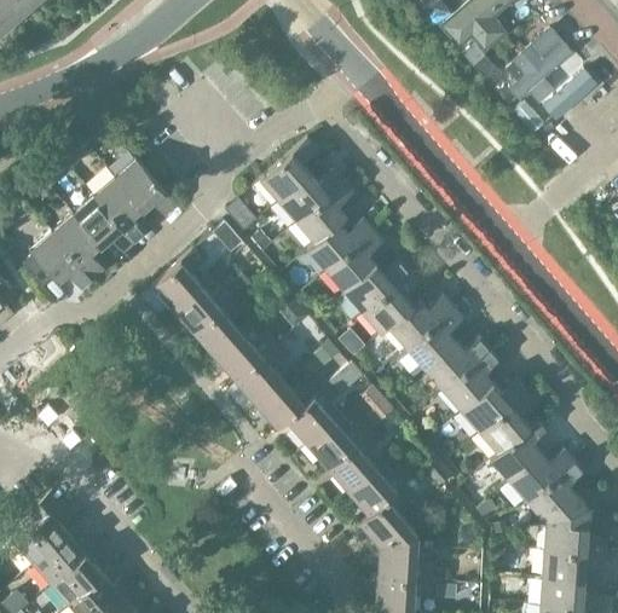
[(23,0),(0,0),(0,16),(12,30),(33,11),(23,0)]
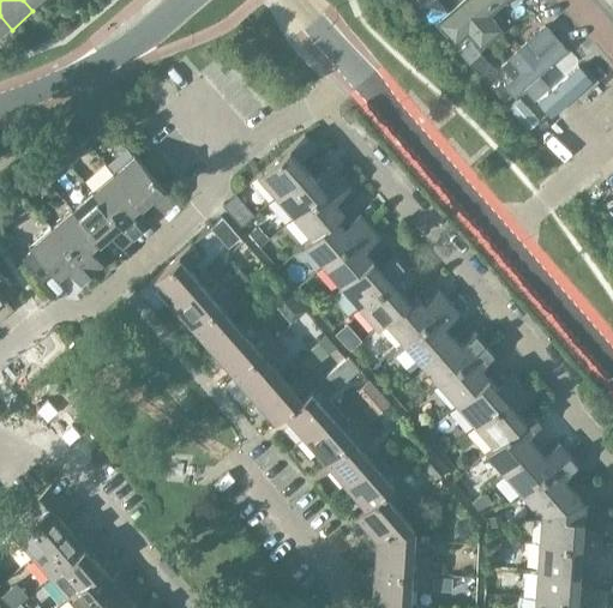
[(23,0),(32,11),(44,0),(23,0)]
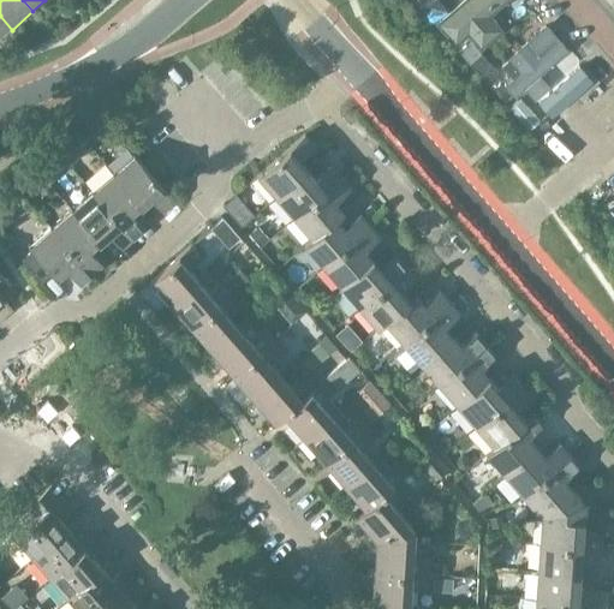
[(482,58),(504,39),(489,22),(513,0),(470,0),(436,29),(455,51),(468,41),(482,58)]
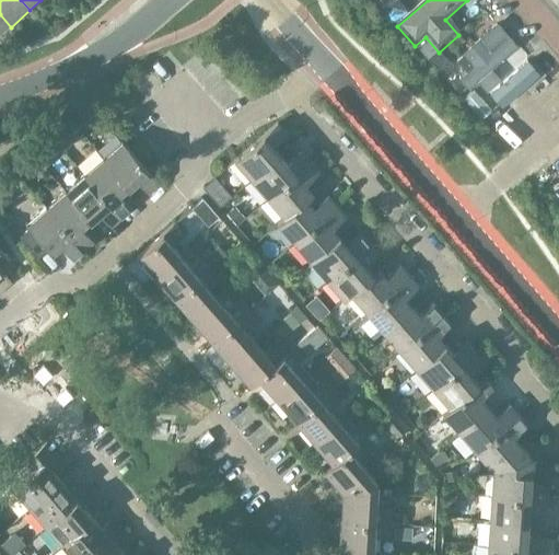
[(0,36),(11,27),(0,14),(0,36)]
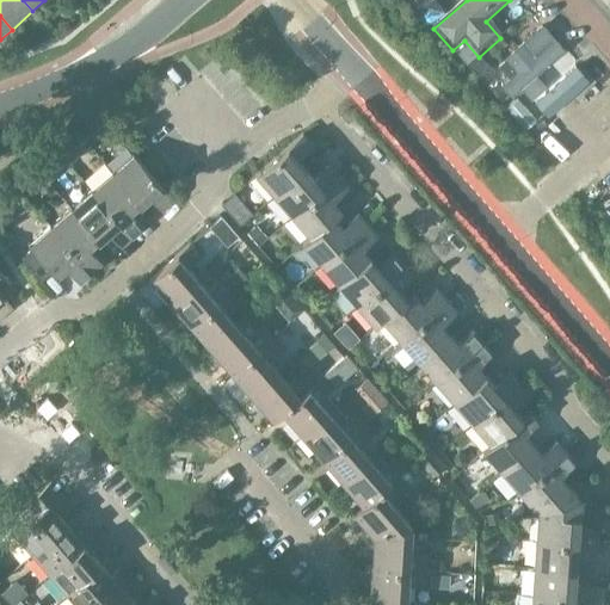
[(541,30),(503,63),(513,78),(499,90),(510,103),(564,56),(541,30)]
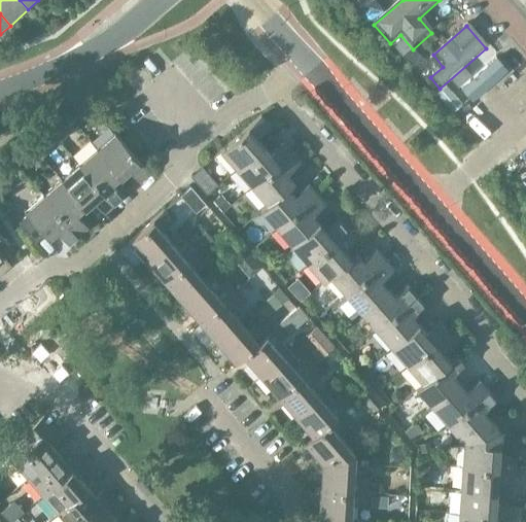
[(400,35),(390,43),(402,59),(413,49),(400,35)]
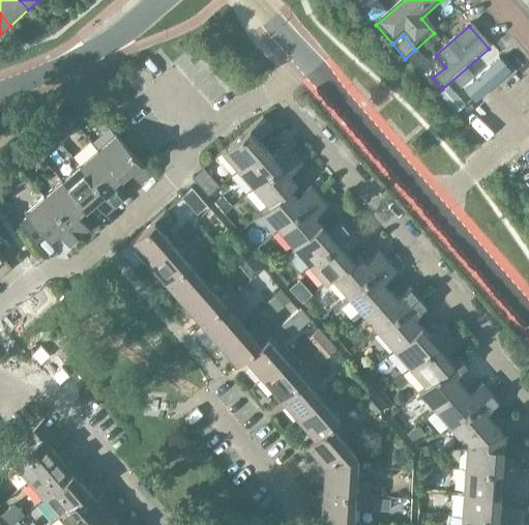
[(415,50),(405,59),(418,75),(429,65),(415,50)]
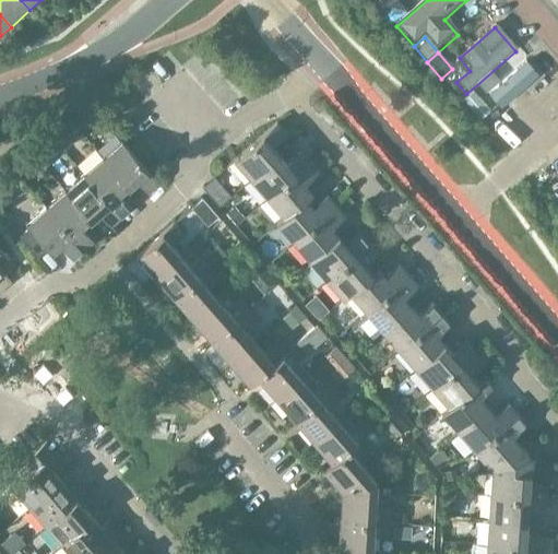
[(235,165),(251,185),(281,158),(273,150),(287,138),(277,127),(235,165)]
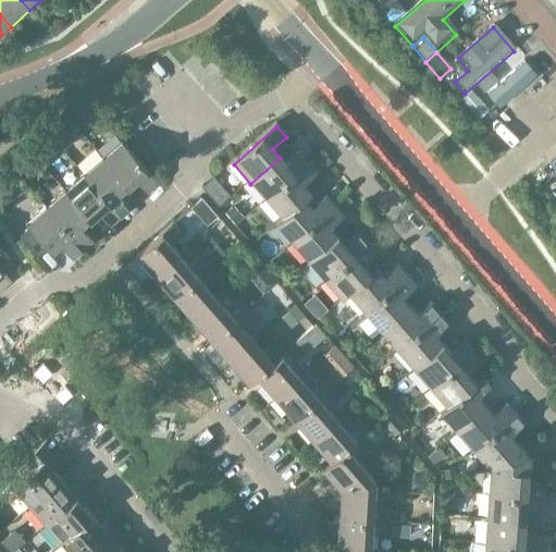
[(68,137),(59,145),(65,154),(75,145),(68,137)]
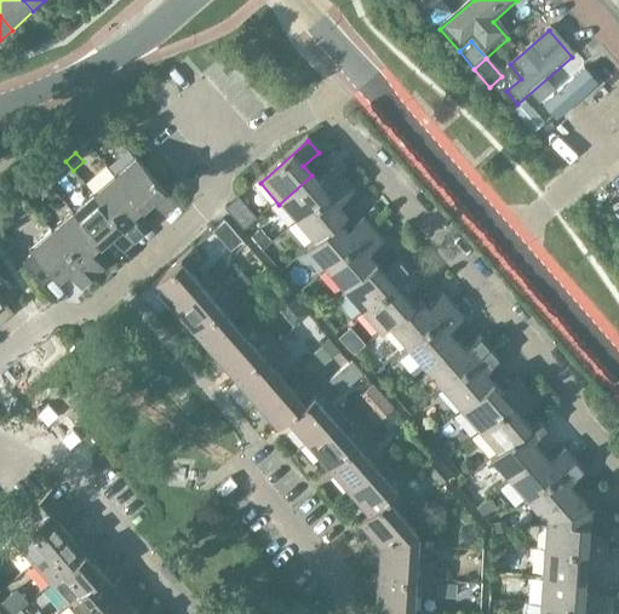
[(137,161),(115,179),(143,212),(153,204),(167,219),(178,208),(137,161)]
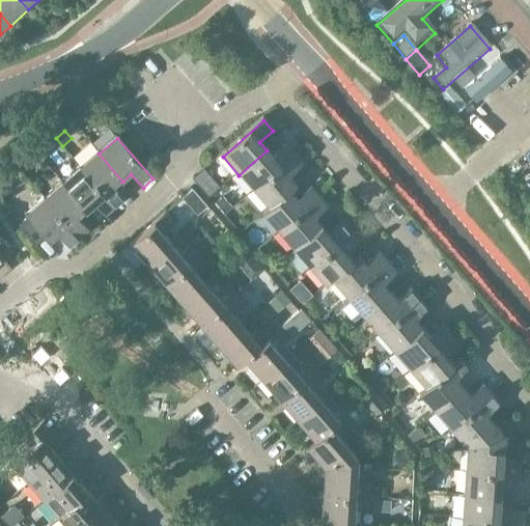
[(46,145),(37,153),(45,162),(53,154),(46,145)]
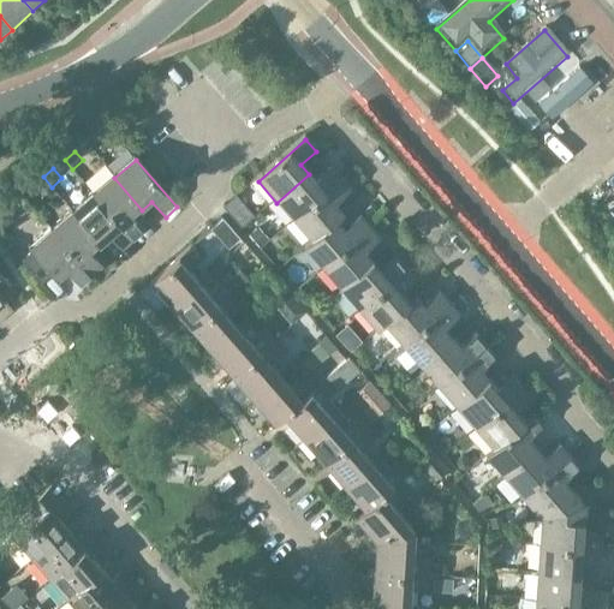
[(276,203),(294,222),(343,181),(333,171),(317,184),(309,174),(276,203)]
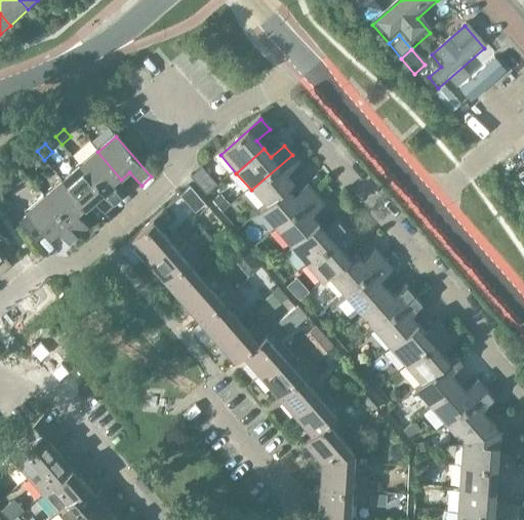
[(97,152),(79,167),(115,208),(125,199),(114,186),(121,180),(97,152)]
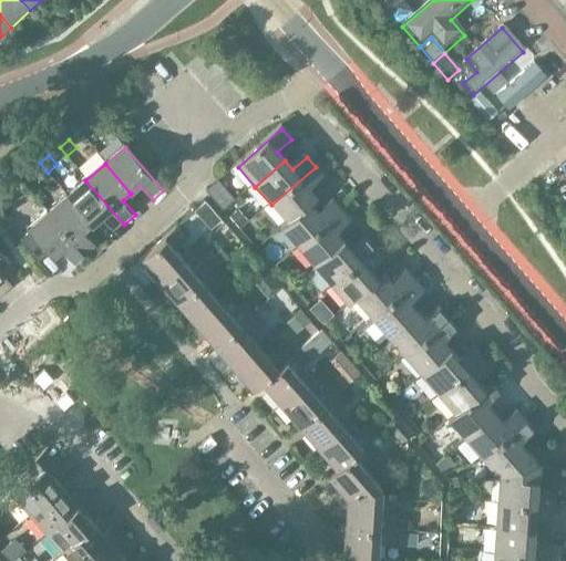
[(271,205),(288,225),(289,225),(311,205),(318,199),(310,190),(325,178),(316,167),(271,205)]
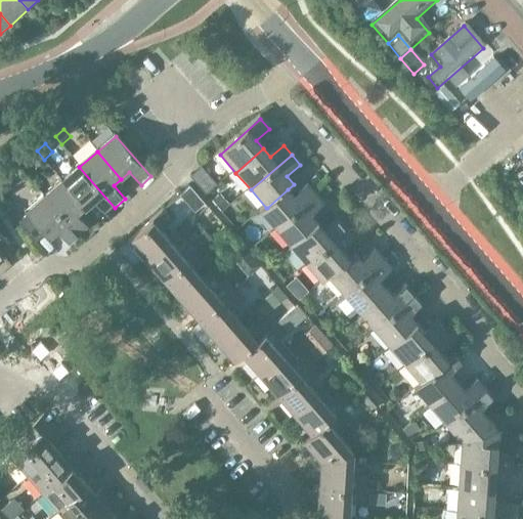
[(79,167),(61,182),(85,210),(93,203),(105,216),(115,208),(79,167)]
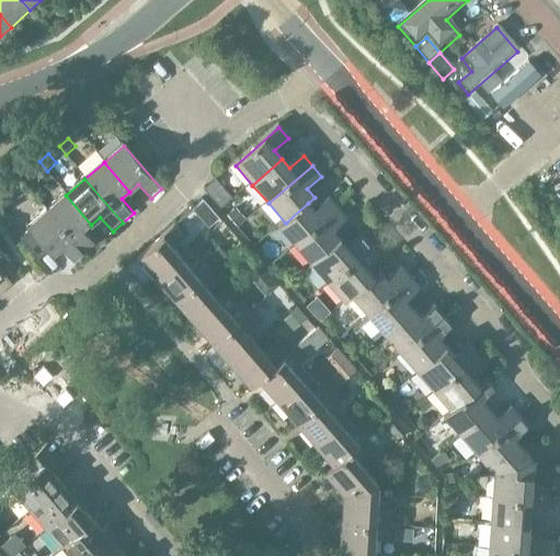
[(216,182),(205,193),(221,212),(233,202),(216,182)]
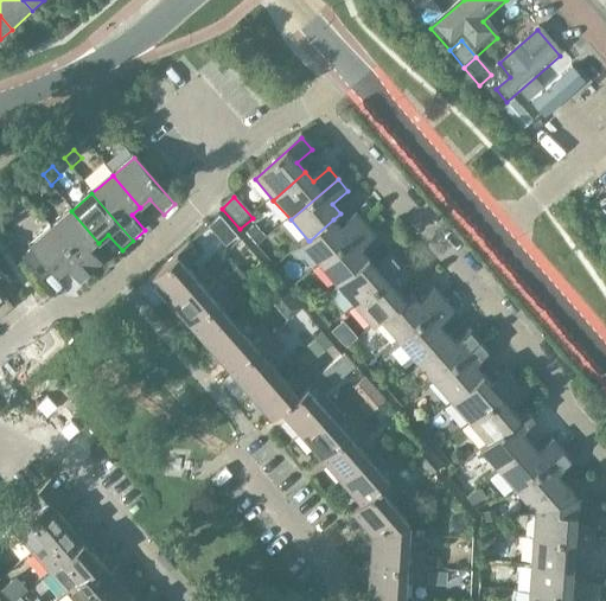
[(6,206),(0,211),(0,225),(2,230),(17,218),(6,206)]
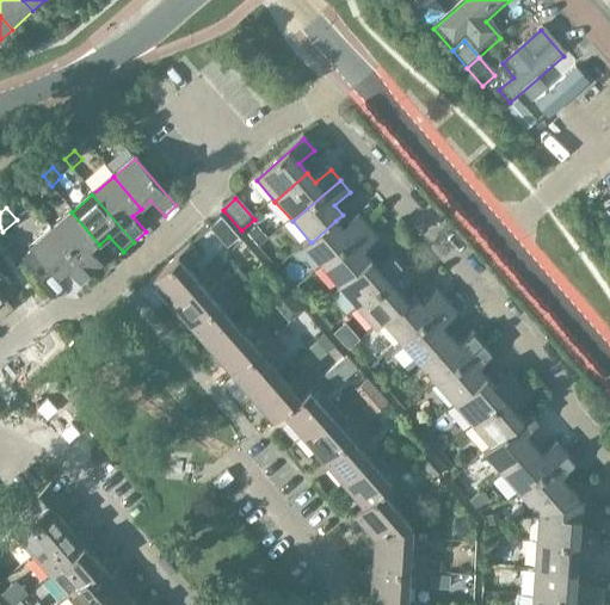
[(374,216),(368,209),(362,215),(367,222),(374,216)]
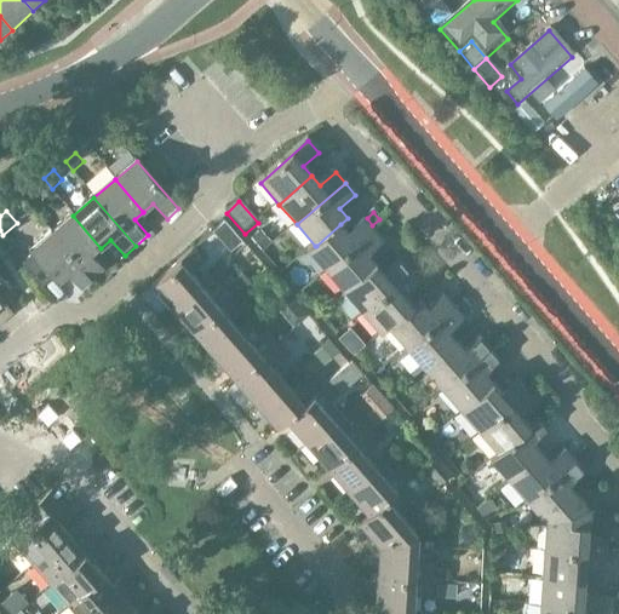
[(73,216),(52,234),(95,282),(105,273),(92,257),(101,248),(73,216)]
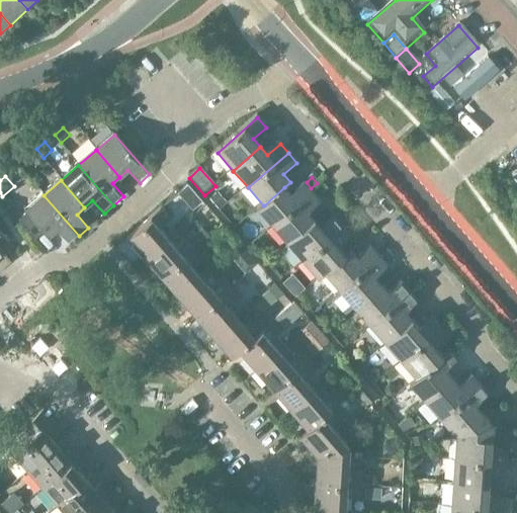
[(257,210),(272,229),(313,193),(305,183),(291,195),(284,187),(264,205),(263,205),(257,210)]
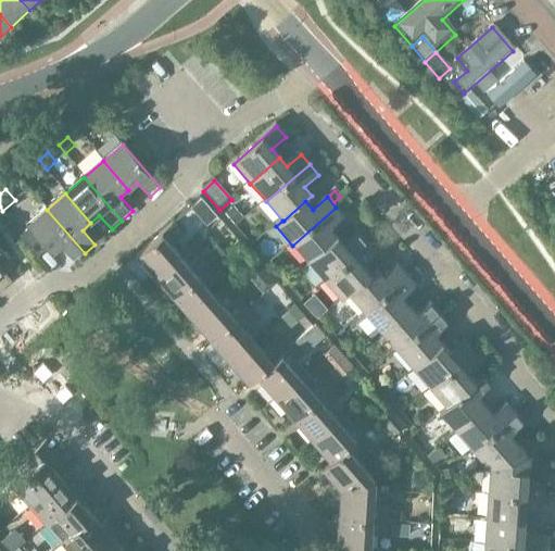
[(202,203),(191,213),(206,232),(217,222),(202,203)]
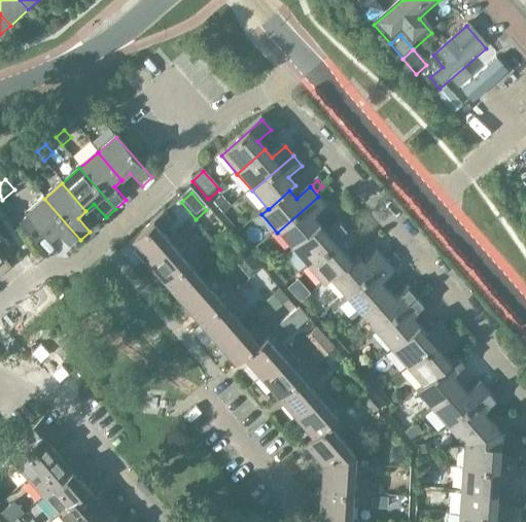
[(221,197),(213,204),(222,214),(232,207),(221,197)]
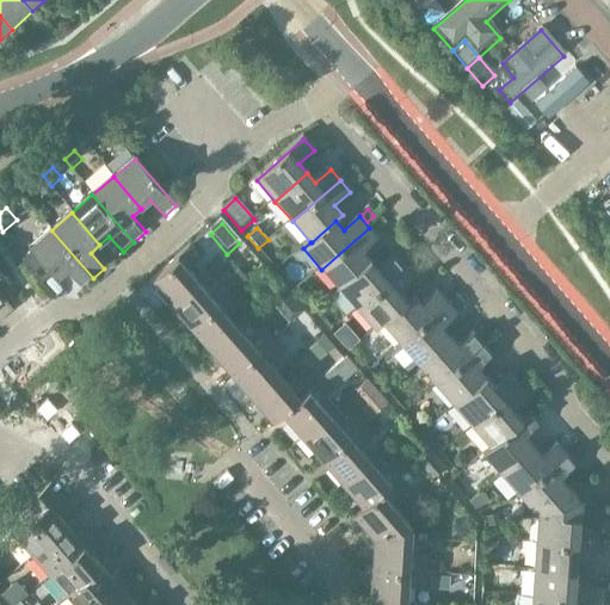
[(321,270),(340,290),(371,263),(364,253),(380,240),(369,228),(321,270)]
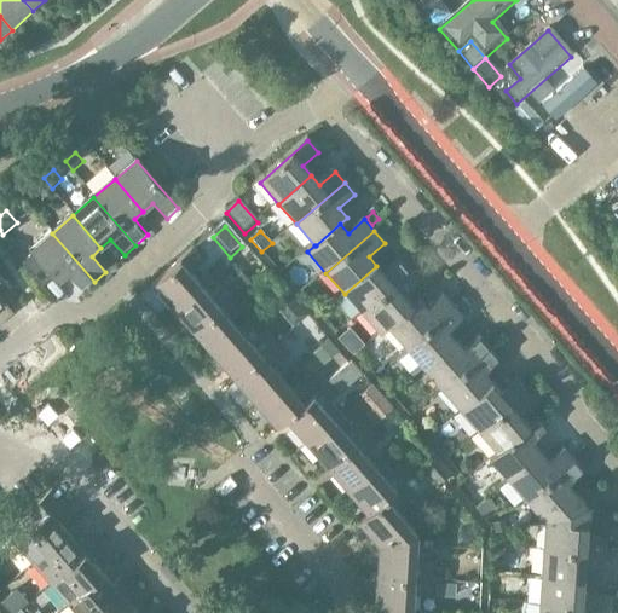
[(94,282),(52,233),(30,252),(34,256),(23,267),(42,289),(55,279),(59,284),(69,276),(82,291),(94,282)]
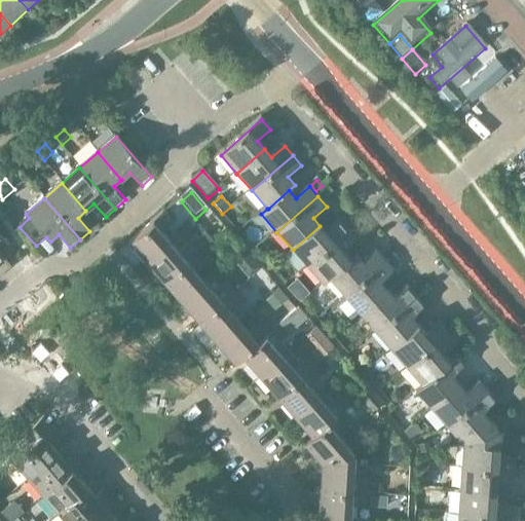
[(129,246),(147,266),(171,246),(162,235),(176,224),(165,213),(129,246)]
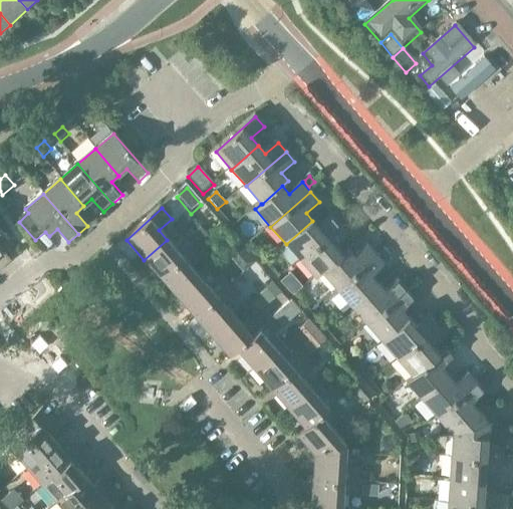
[(338,213),(333,218),(340,227),(346,222),(338,213)]
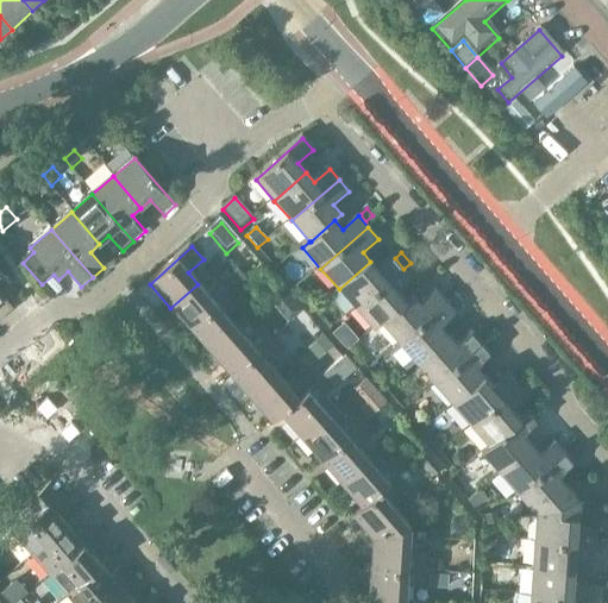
[(339,289),(357,309),(403,269),(395,258),(394,257),(378,270),(370,262),(339,289)]
